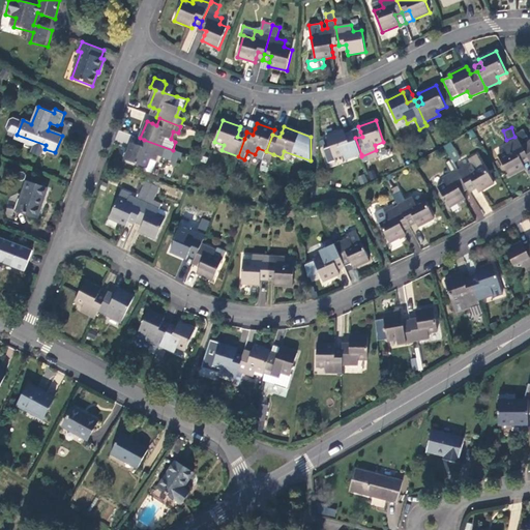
[(244,139),(246,133),(239,129),(237,137),(244,139)]
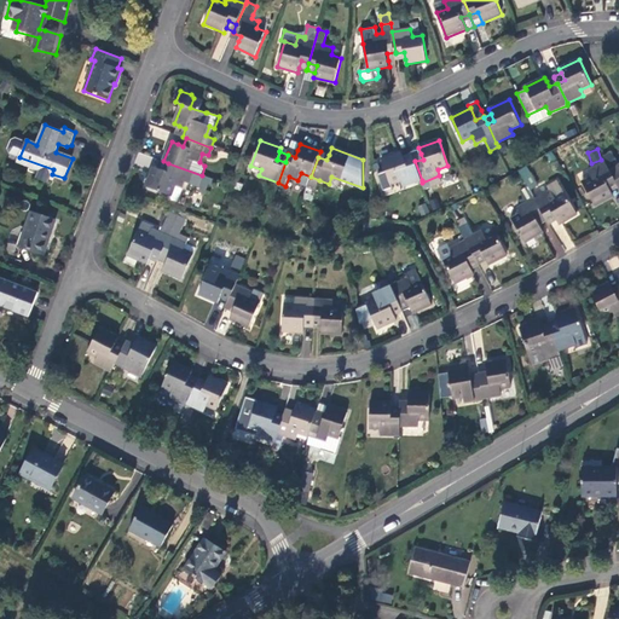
[(404,187),(422,180),(415,161),(414,160),(406,163),(404,156),(403,152),(382,160),(391,185),(401,181),(404,187)]
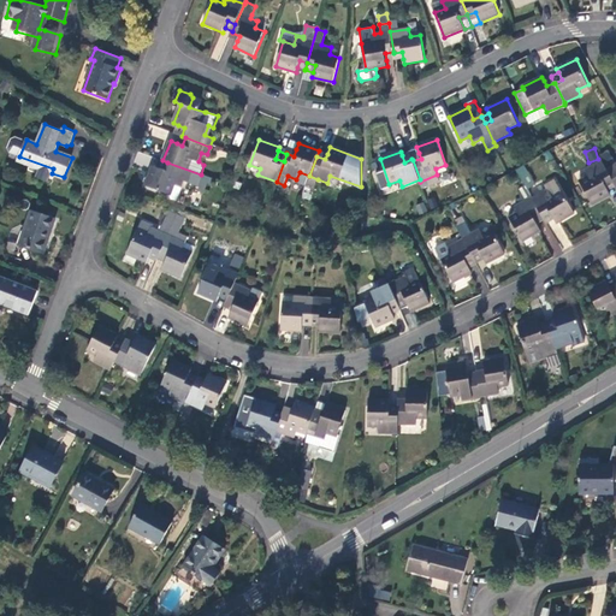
[(412,159),(410,155),(409,153),(402,155),(404,163),(412,159)]
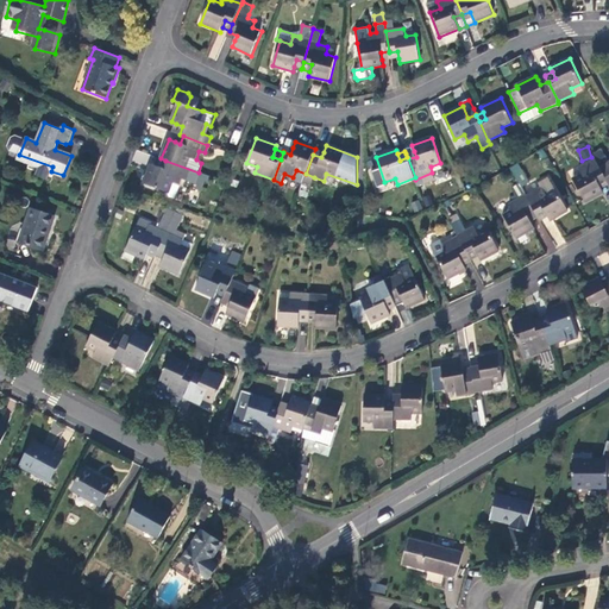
[(52,167),(19,155),(18,158),(51,171),(52,167)]
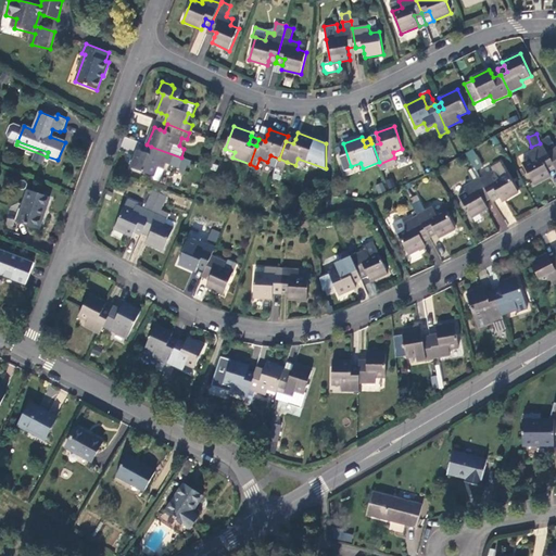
[(147,144),(144,143),(141,151),(148,153),(151,147),(147,144)]
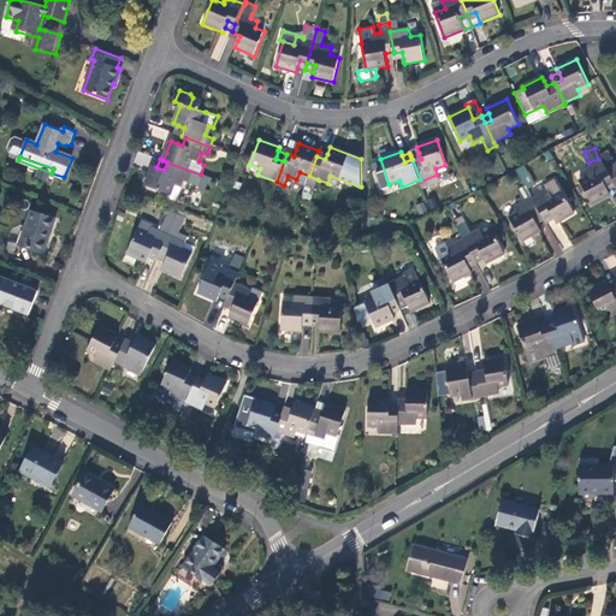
[(606,170),(603,161),(586,171),(588,177),(580,182),(592,206),(611,196),(609,191),(605,184),(612,181),(606,170)]
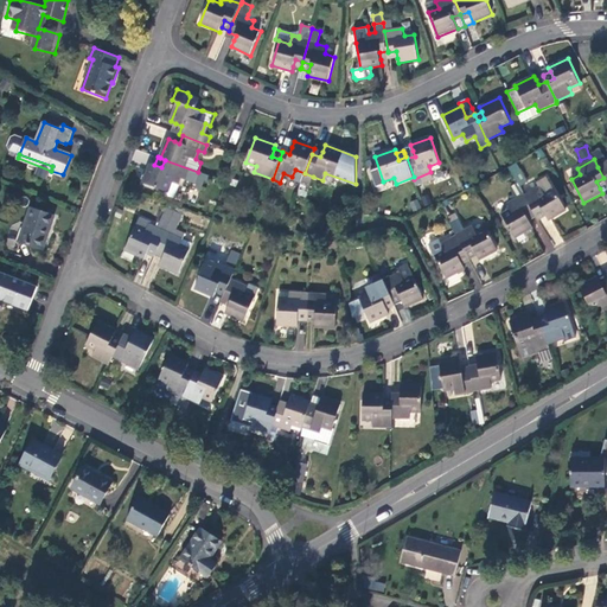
[(161,167),(154,165),(151,164),(142,184),(167,193),(172,183),(178,185),(180,179),(195,184),(199,172),(198,172),(165,160),(161,167)]
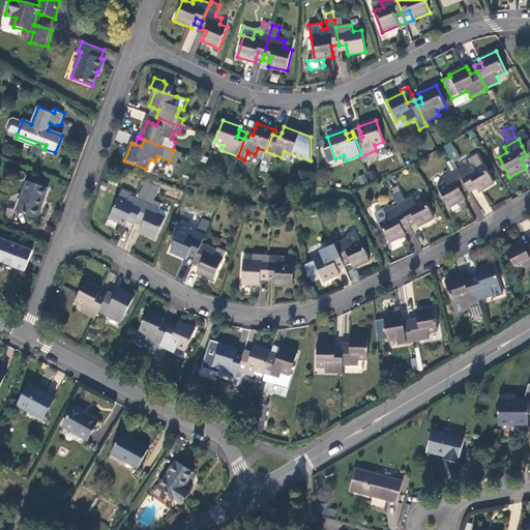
[(462,159),(451,143),(446,147),(455,163),(462,159)]
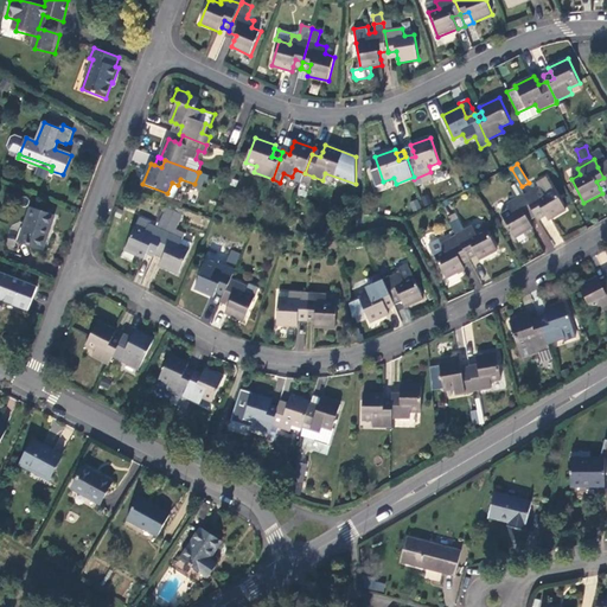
[(305,173),(295,170),(292,177),(292,180),(301,184),(302,181),(305,173)]
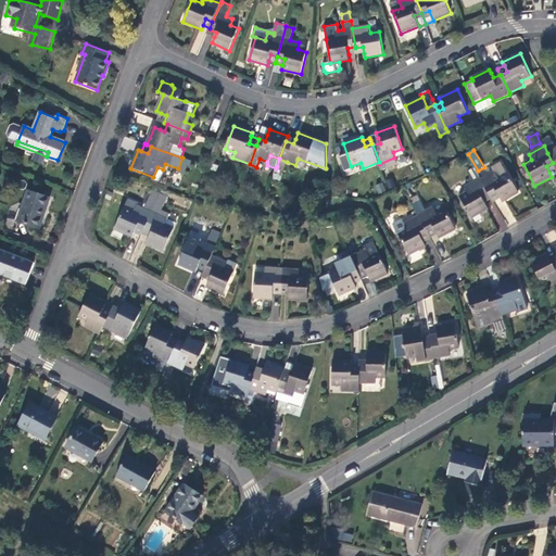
[(279,159),(277,166),(283,169),(287,162),(279,159)]
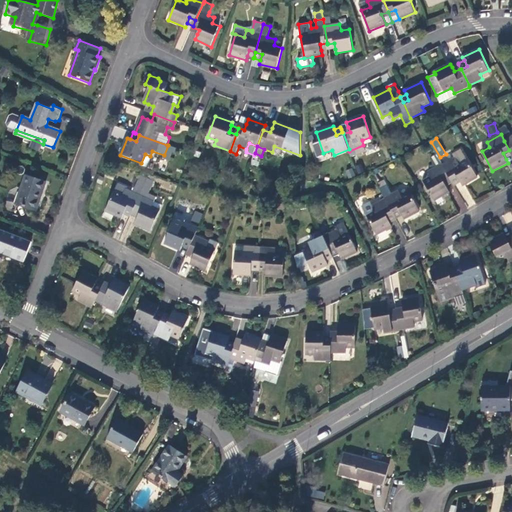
[(503,153),(506,159),(511,155),(511,154),(509,150),(503,153)]
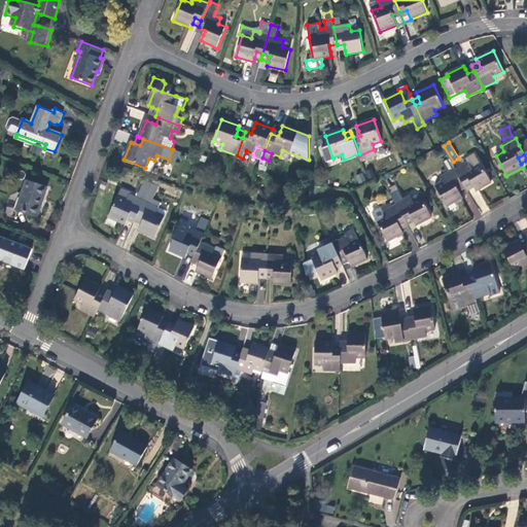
[(471,183),(475,188),(477,191),(492,182),(481,163),(472,167),(469,162),(455,170),(464,184),(465,186),(471,183)]
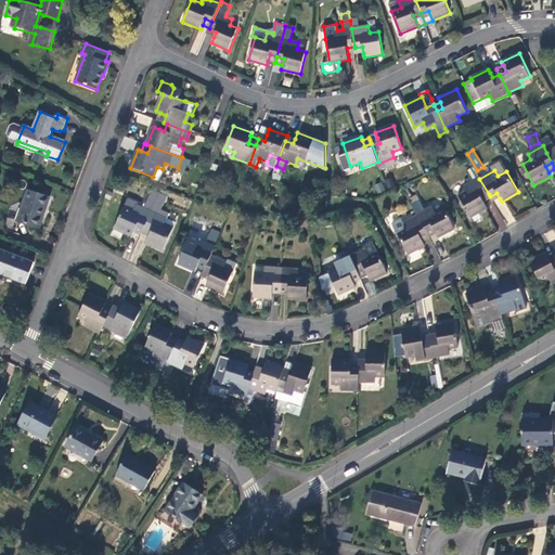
[(385,189),(395,185),(391,178),(383,181),(385,189)]
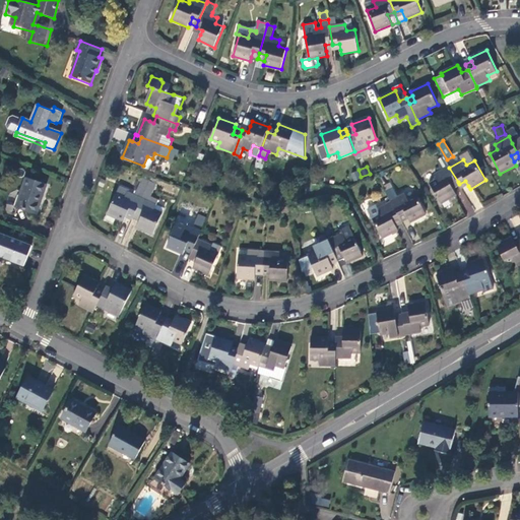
[(458,182),(449,168),(449,167),(436,175),(438,180),(430,185),(442,204),(457,195),(454,189),(451,185),(458,182)]
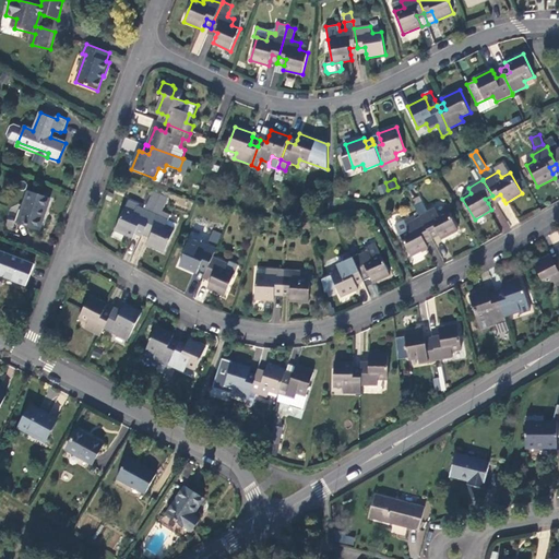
[(336,198),(346,198),(345,189),(336,189),(336,198)]
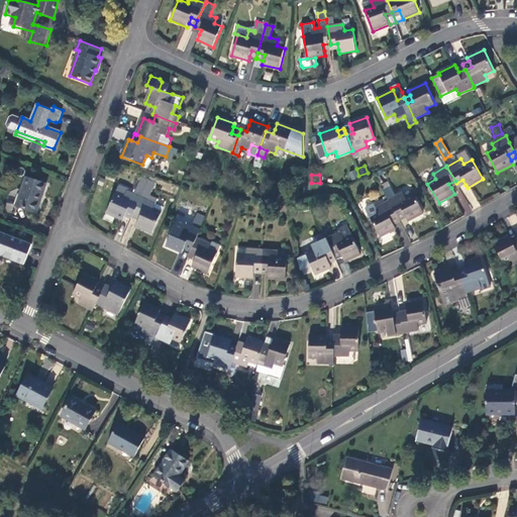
[(37,213),(46,185),(26,178),(16,206),(37,213)]
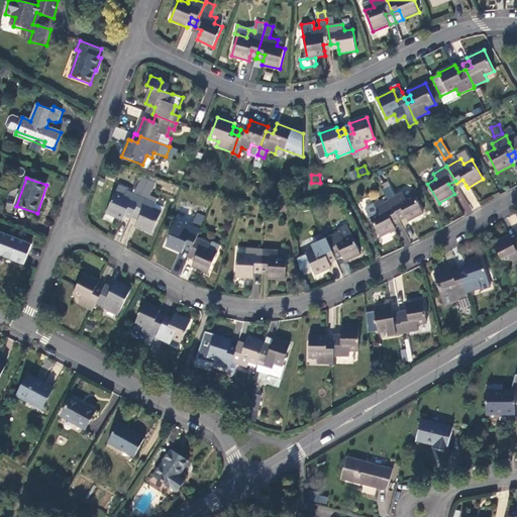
[(457,186),(459,189),(466,185),(462,180),(456,183),(457,186)]
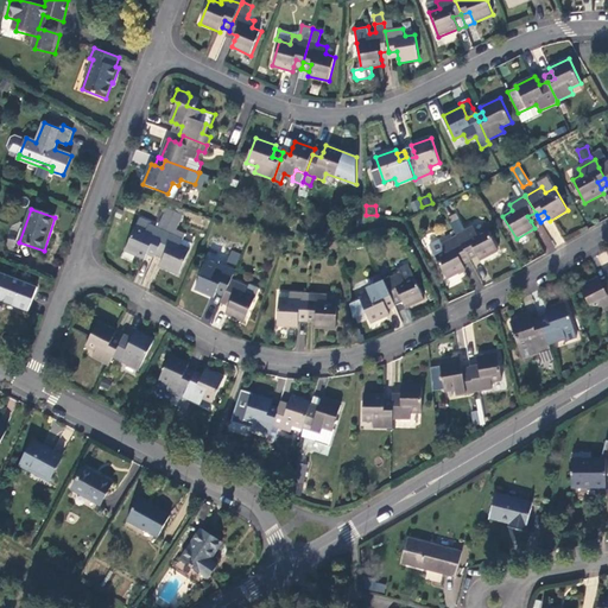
[(145,259),(147,255),(151,248),(158,252),(159,251),(173,217),(165,214),(158,229),(150,225),(151,222),(140,219),(126,252),(145,259)]
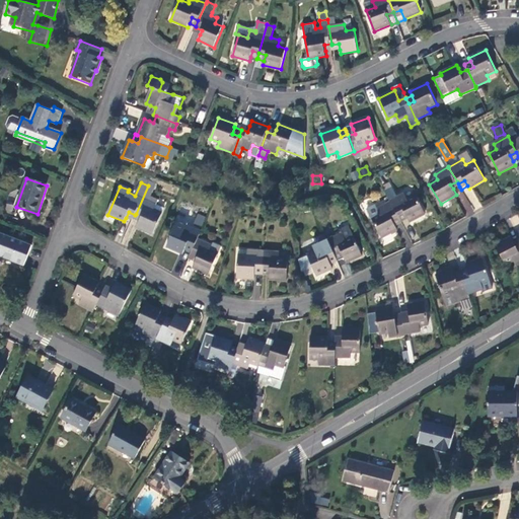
[(157,190),(148,186),(136,214),(142,217),(140,221),(137,227),(153,234),(165,208),(158,206),(160,201),(153,198),(157,190)]
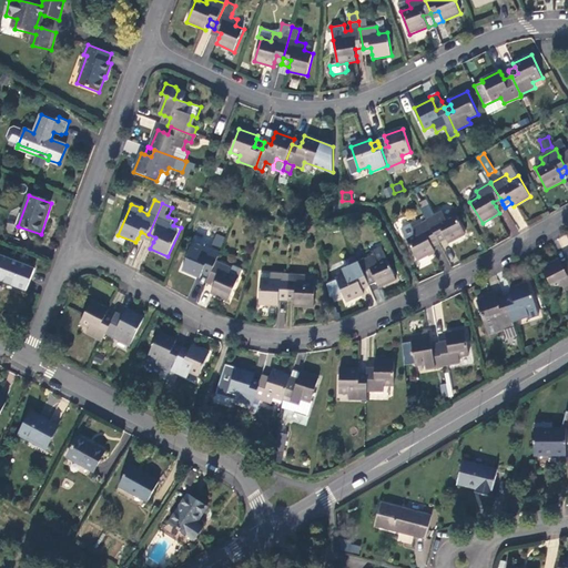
[(428,206),(422,209),(428,220),(436,237),(443,234),(447,240),(449,244),(466,234),(455,212),(446,216),(443,212),(434,216),(428,206)]
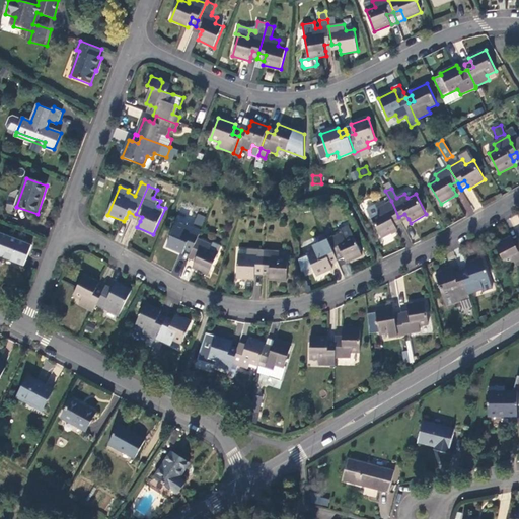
[(397,230),(396,227),(393,221),(399,218),(398,217),(391,201),(377,209),(379,214),(371,218),(382,238),(397,230)]
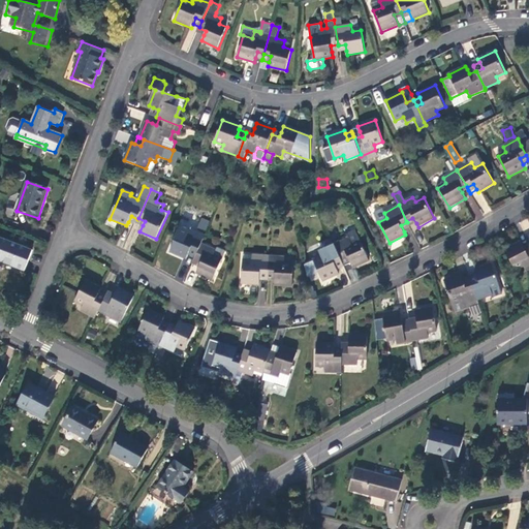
[(377,222),(378,222),(386,218),(384,213),(383,211),(374,216),(377,222)]
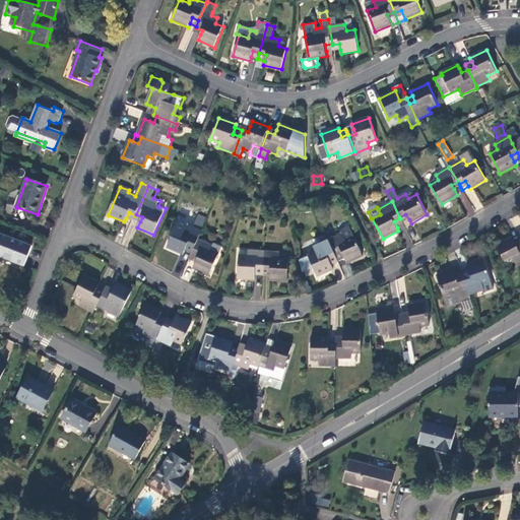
[(126,218),(133,220),(134,218),(135,215),(129,212),(126,218)]
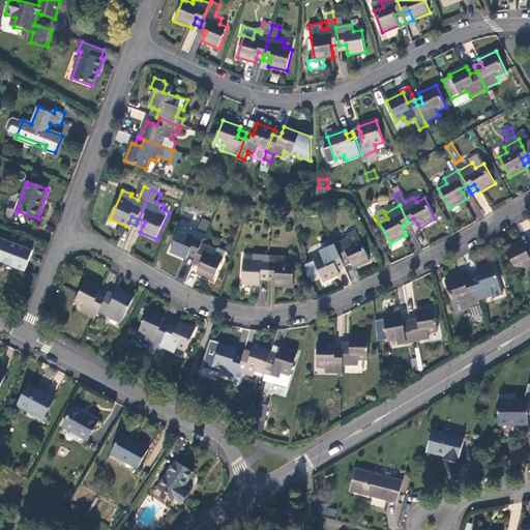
[(408,223),(410,227),(417,224),(413,218),(407,222),(408,223)]
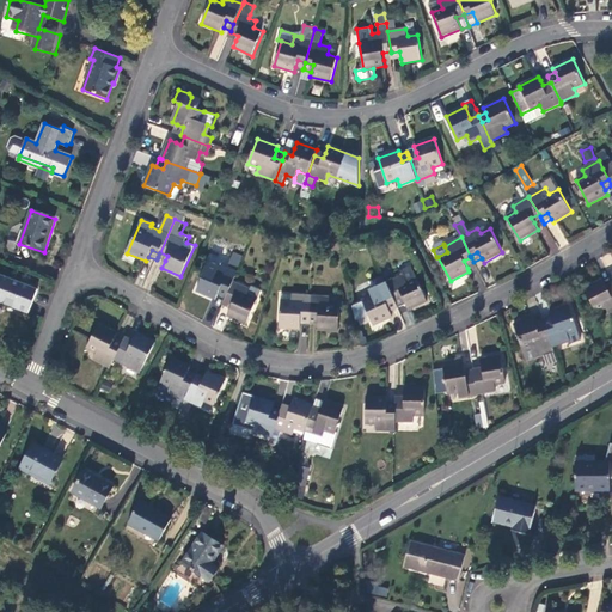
[(467,268),(475,263),(473,262),(471,257),(464,261),(467,268)]
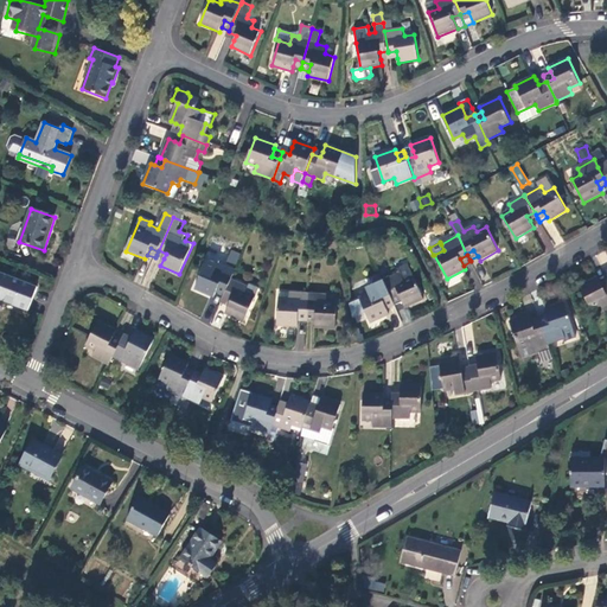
[(219,286),(228,289),(232,279),(236,270),(219,262),(219,261),(209,256),(206,264),(195,288),(213,298),(216,293),(219,286)]
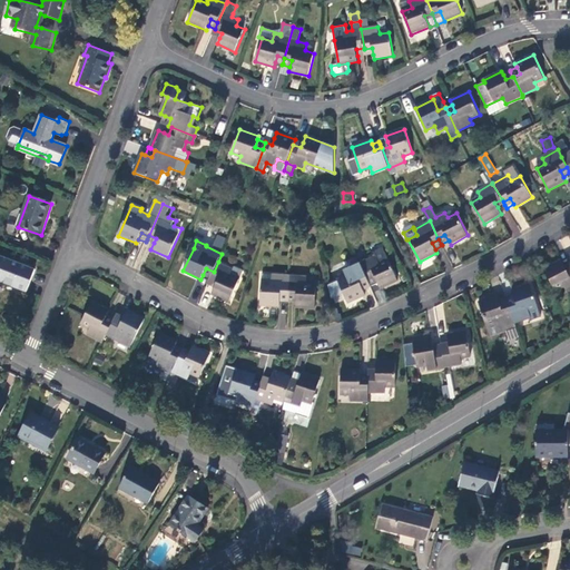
[(375,256),(360,264),(367,281),(374,278),(377,284),(380,290),(397,282),(387,258),(379,263),(375,256)]
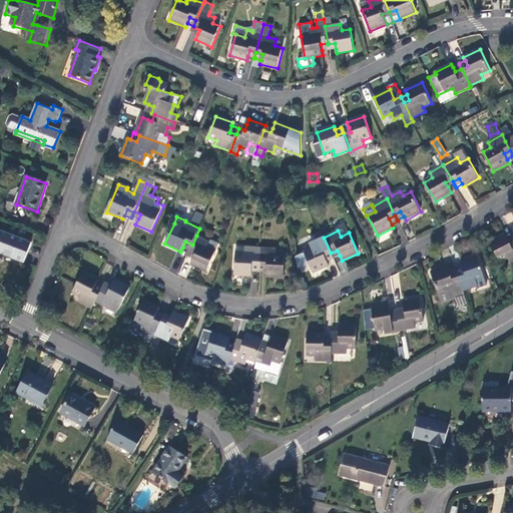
[(32,243),(0,231),(0,251),(24,262),(32,243)]
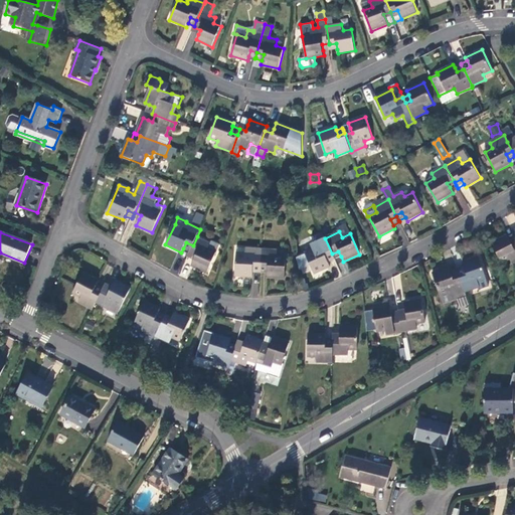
[(513,264),(514,262),(514,242),(512,244),(510,239),(507,234),(491,242),(502,263),(510,259),(513,264)]
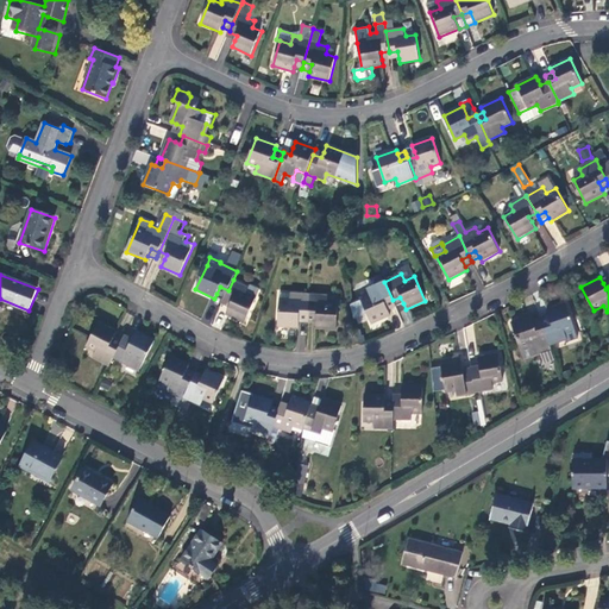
[(232,302),(230,308),(226,315),(245,324),(257,299),(248,294),(250,288),(233,280),(228,290),(225,299),(232,302)]
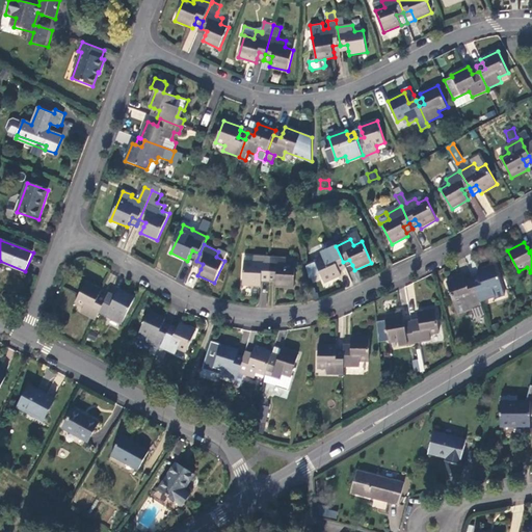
[(343,262),(336,246),(321,254),(324,259),(315,263),(324,284),(341,276),(339,272),(337,266),(343,263),(343,262)]
